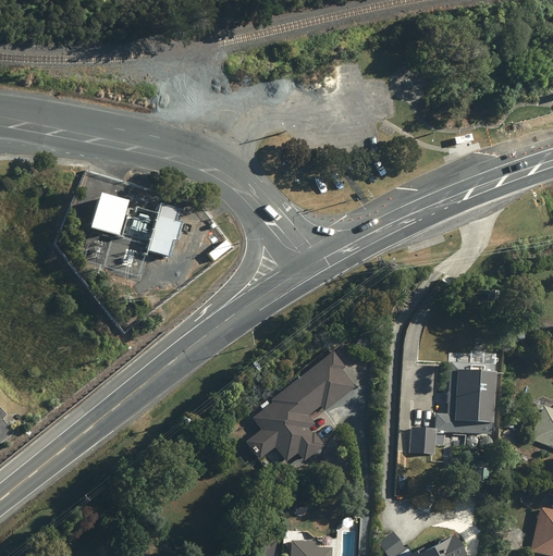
[(128,200),(100,193),(90,227),(119,235),(128,200)]
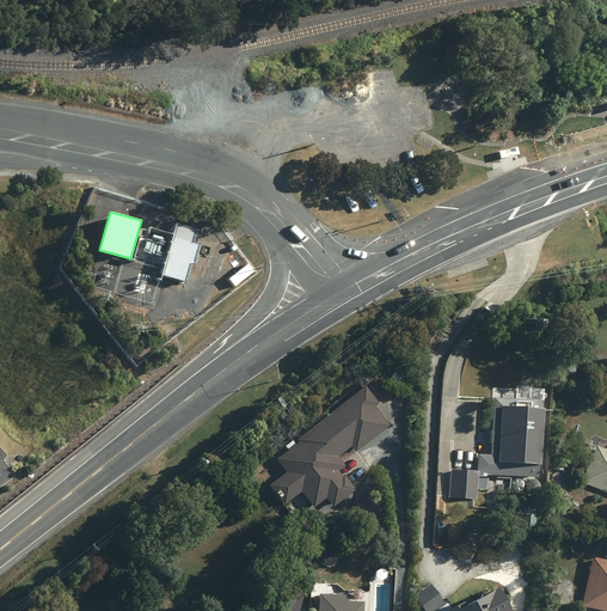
[(170,261),(165,276),(189,282),(197,252),(201,252),(207,232),(181,225),(178,232),(146,222),(138,251),(170,261)]
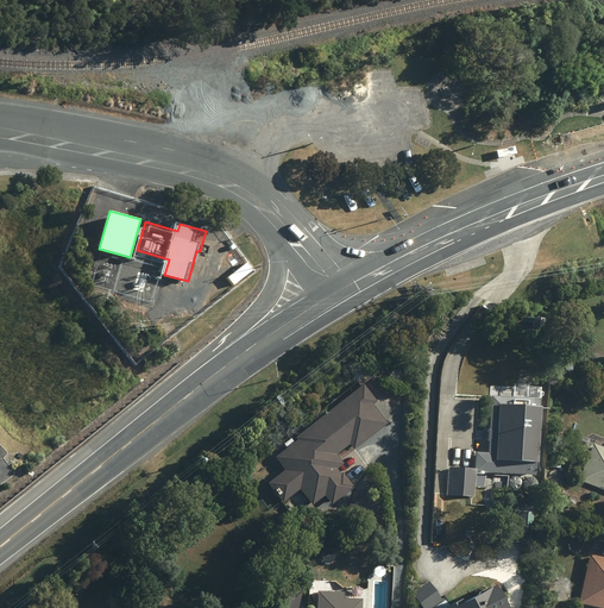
[(365,383),(297,436),(300,438),(278,455),(288,468),(271,481),(284,499),(302,486),(315,502),(328,493),(334,501),(356,486),(345,471),(343,474),(338,467),(344,462),(337,452),(352,440),(356,446),(388,421),(373,402),(377,400),(365,383)]
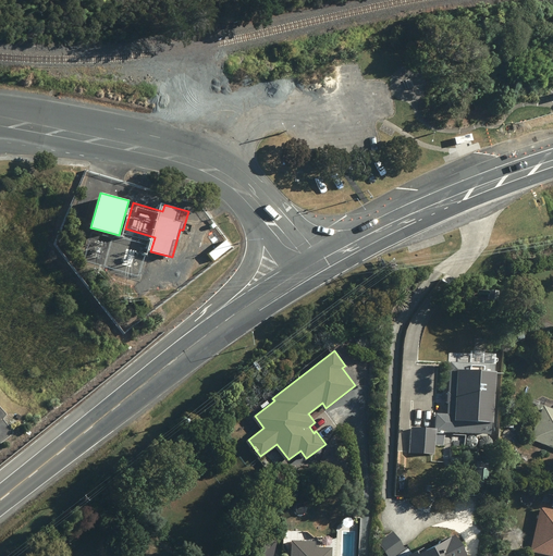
[(462,368),(458,419),(496,421),(501,371),(462,368)]
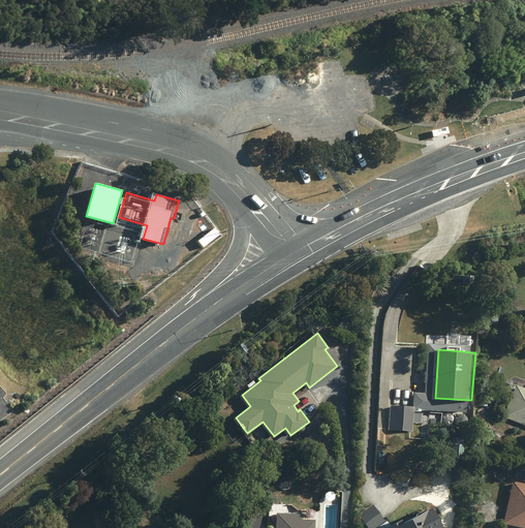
[(524,384),(520,383),(507,415),(524,422),(524,384)]
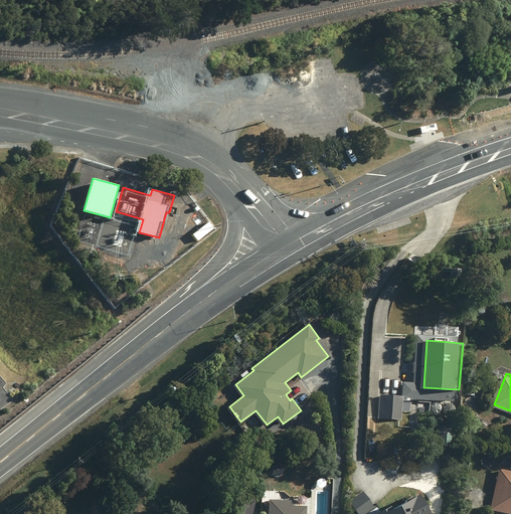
[(510,469),(503,468),(494,508),(510,511),(510,469)]
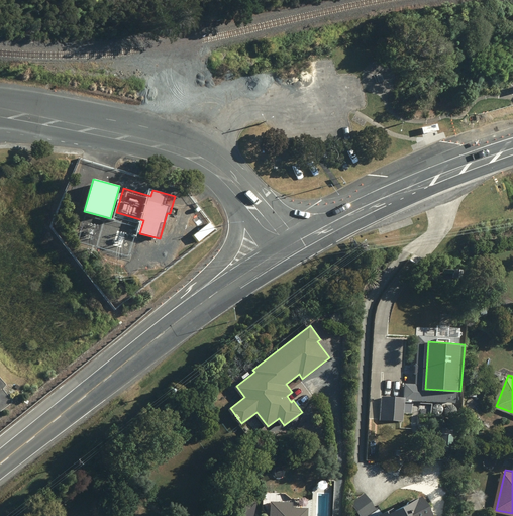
[(354,502),(365,515),(368,515),(380,508),(369,492),(354,502)]
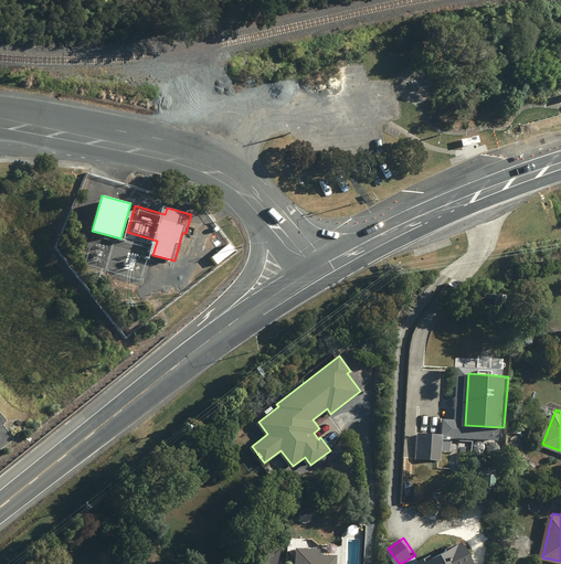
[(417,563),(476,563),(464,541),(434,556),(432,554),(417,562),(417,563)]
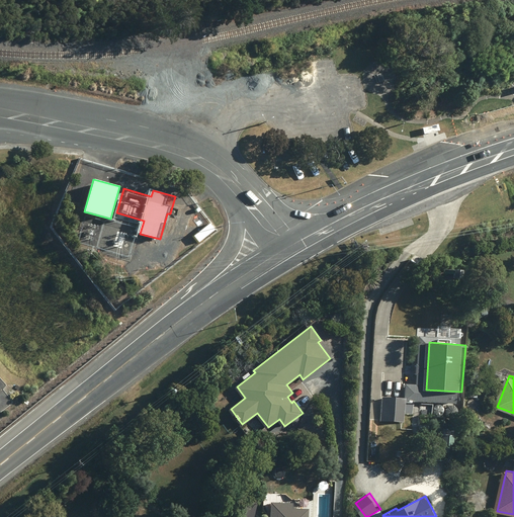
[(311,516),(312,509),(295,508),(295,502),(274,501),(273,516),(311,516)]
